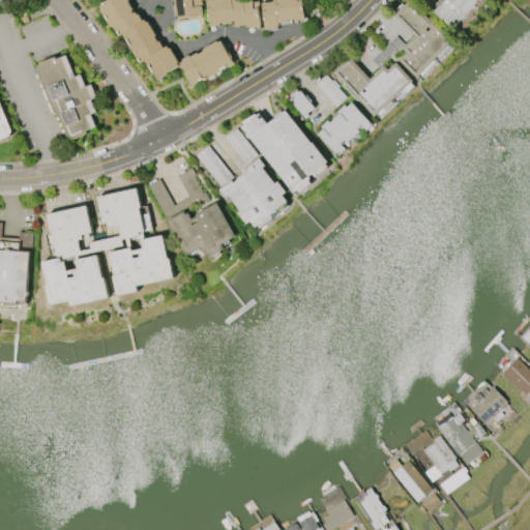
[(138,63),(121,34),(117,36),(111,26),(110,28),(99,10),(100,10),(98,6),(101,4),(101,3),(108,0),(127,0),(127,3),(133,10),(130,11),(131,13),(134,12),(136,15),(138,15),(141,21),(143,20),(145,23),(147,22),(155,36),(153,37),(156,42),(158,41),(163,49),(166,47),(168,50),(170,49),(177,62),(175,64),(177,66),(168,72),(169,75),(157,81),(150,68),(149,69),(143,60),(138,63)]
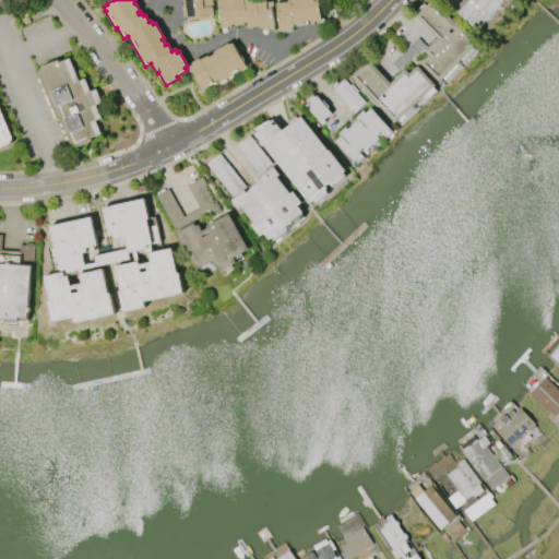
[(185,18),(181,0),(212,0),(213,7),(212,7),(213,16),(210,16),(210,20),(200,21),(200,20),(187,21),(187,18),(185,18)]
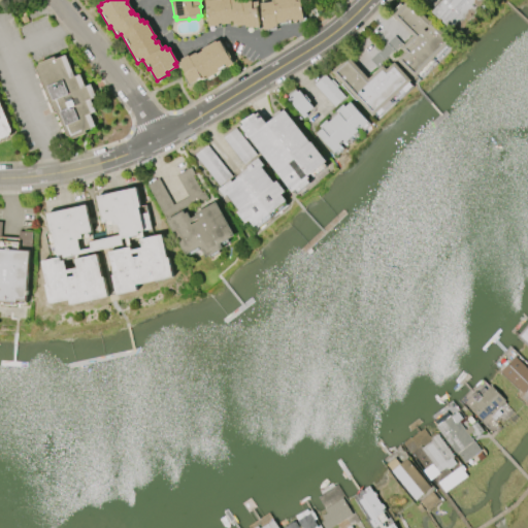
[(219,25),(208,27),(203,0),(241,0),(242,2),(251,1),(251,2),(257,1),(257,5),(256,5),(260,27),(249,29),(249,26),(244,27),(244,25),(237,26),(236,25),(233,25),(233,22),(230,22),(230,23),(222,25),(222,23),(219,24),(219,25)]
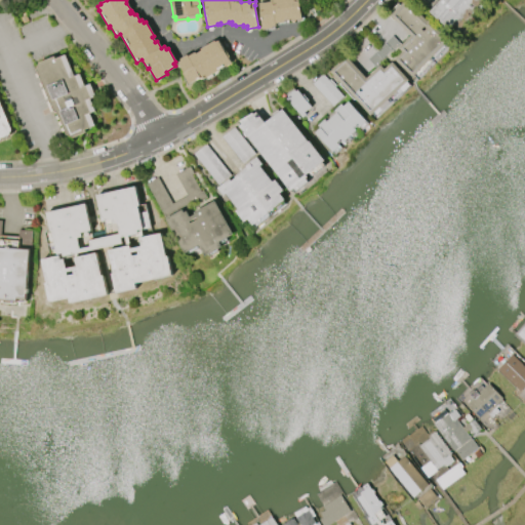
[(263,31),(257,3),(269,1),(269,0),(297,0),(301,19),(291,22),(291,19),(284,21),(284,23),(275,24),(276,27),(273,27),(273,29),(263,31)]
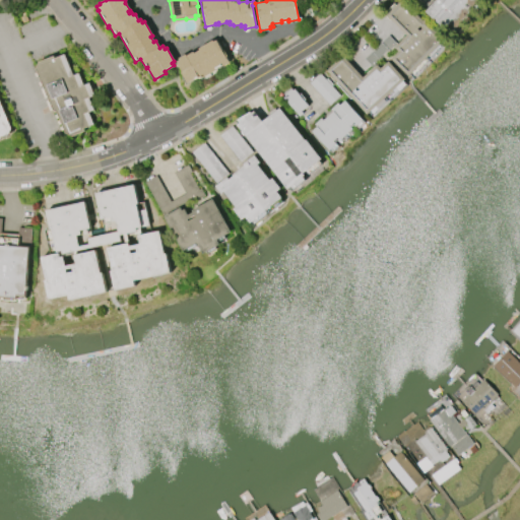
[(408,77),(391,60),(398,52),(394,48),(406,36),(387,16),(402,0),(423,21),(424,20),(444,41),(408,77)]
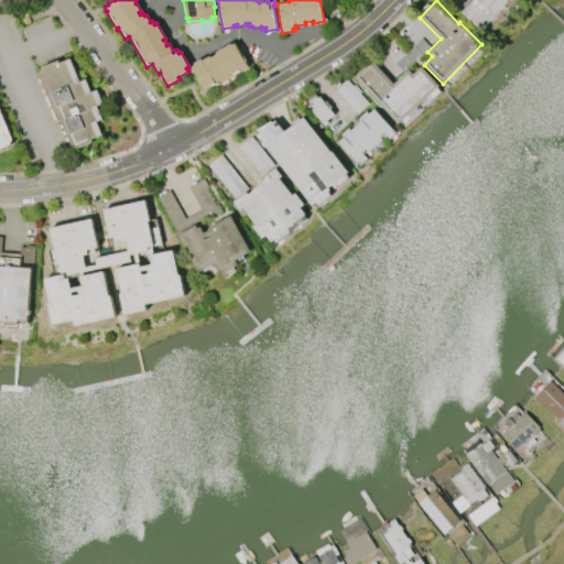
[(510,12),(489,35),(488,34),(486,36),(459,12),(470,0),(516,0),(518,1),(508,11),(510,12)]
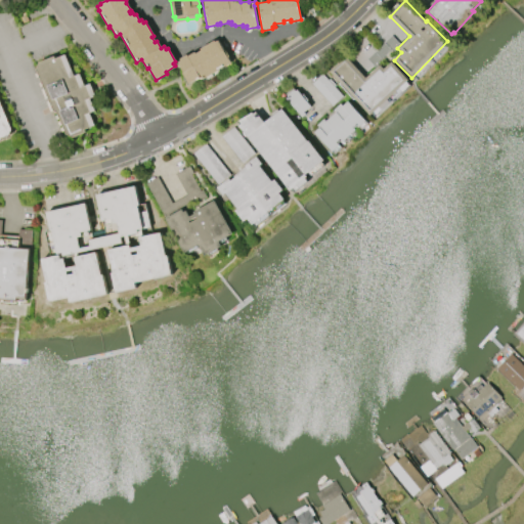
[(217,41),(231,62),(224,67),(224,66),(218,70),(219,71),(205,79),(204,78),(200,80),(199,78),(189,84),(182,74),(184,72),(178,62),(181,60),(180,59),(187,54),(188,56),(194,52),(195,53),(201,50),(201,49),(214,41),(215,42),(217,41)]
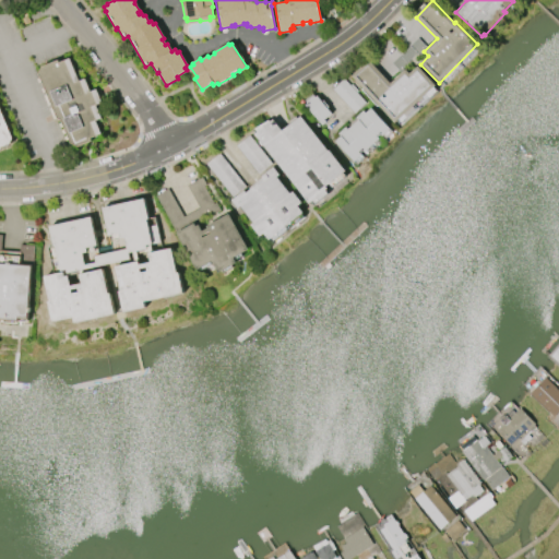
[(57,118),(38,74),(42,67),(57,60),(58,63),(68,59),(79,82),(84,79),(90,92),(95,90),(102,104),(96,106),(102,119),(95,121),(100,134),(92,139),(93,141),(79,147),(71,143),(60,120),(56,119),(57,118)]
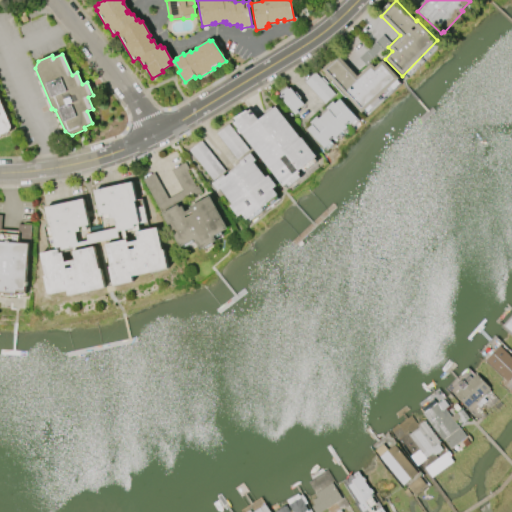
[(361,113),(321,70),(338,55),(357,77),(371,64),(374,68),(382,61),(399,79),(397,81),(400,84),(393,90),(390,87),(380,97),(383,100),(366,115),(363,111),(361,113)]
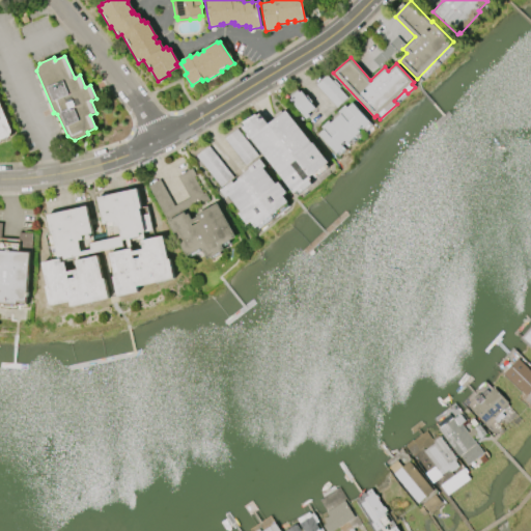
[(336,108),(315,85),(327,75),(333,81),(334,80),(340,87),(339,88),(347,98),(336,108)]
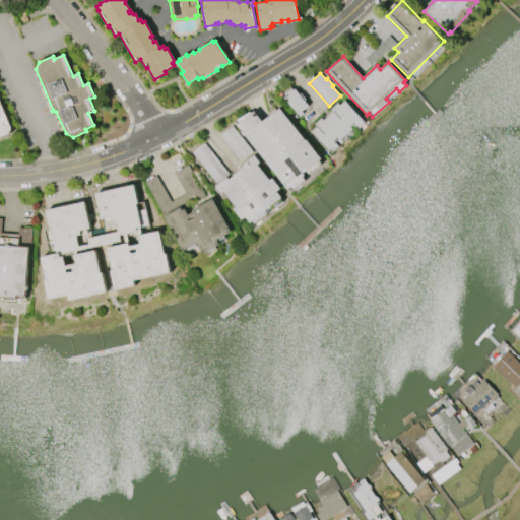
[(300,118),(283,98),(286,95),(285,94),(293,89),(294,90),(295,89),(308,107),(301,112),(304,115),(300,118)]
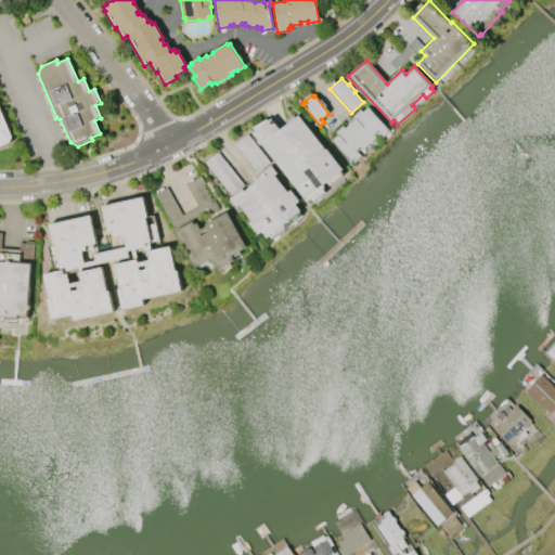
[(0,106),(13,137),(10,144),(0,147),(0,106)]
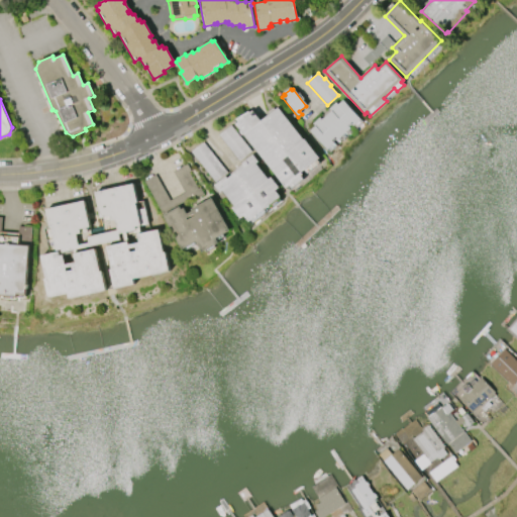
[(360,120),(332,143),(333,144),(326,150),(310,130),(315,126),(312,123),(319,118),(320,120),(331,111),(329,108),(334,104),(336,106),(343,100),(360,120)]
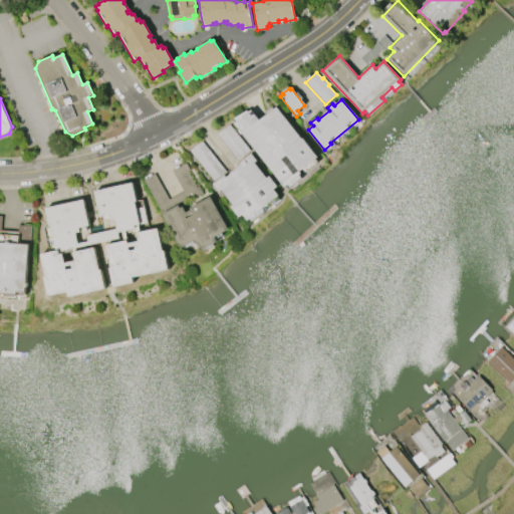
[(284,187),(234,123),(251,109),(260,121),(277,107),(302,140),(303,139),(317,158),(299,172),(301,174),(298,176),(301,180),(289,189),(286,185),(284,187)]
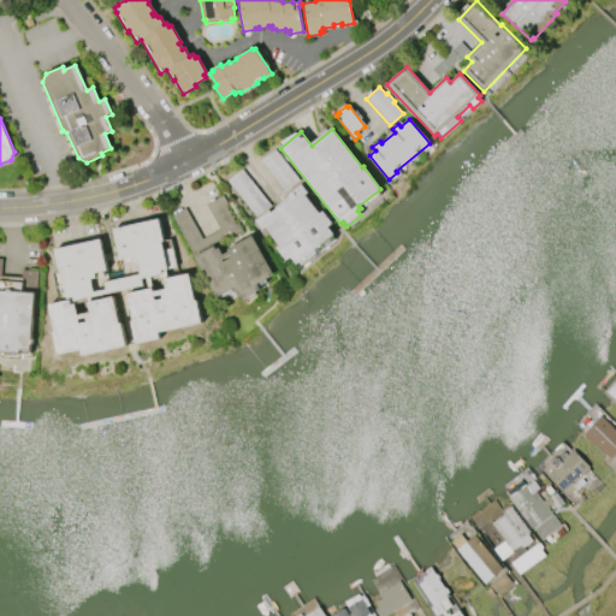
[(285,193),(260,161),(274,149),(300,181),(285,193)]
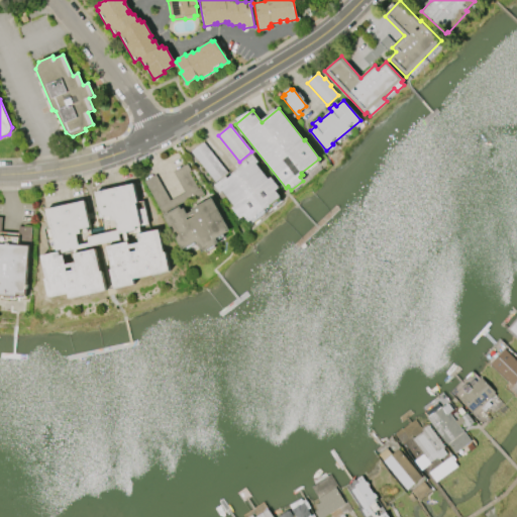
[(203,142),(227,174),(215,183),(191,151),(203,142)]
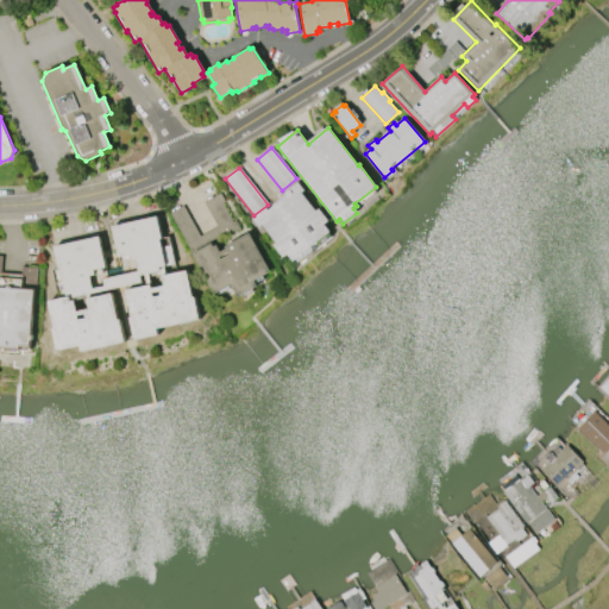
[(293,262),(288,255),(283,258),(272,245),(276,243),(262,225),(259,227),(252,219),(267,208),(268,209),(288,194),(287,192),(299,182),(305,190),(301,194),(316,212),(319,209),(328,221),(324,225),(330,232),(293,262)]
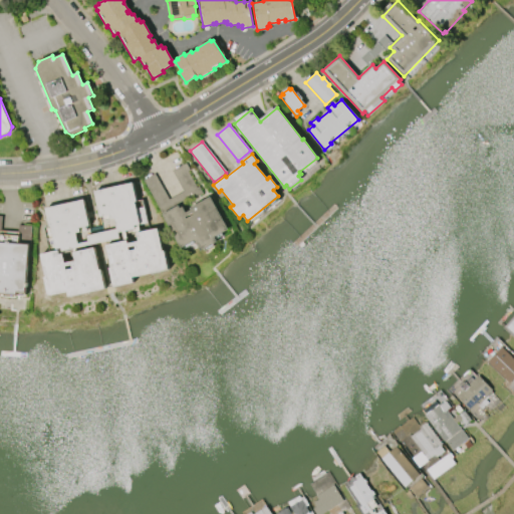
[(181,249),(143,180),(155,174),(174,208),(188,200),(172,172),(186,164),(202,194),(180,207),(180,208),(182,207),(186,213),(191,210),(190,208),(210,197),(228,230),(215,237),(217,242),(200,251),(195,241),(181,249)]
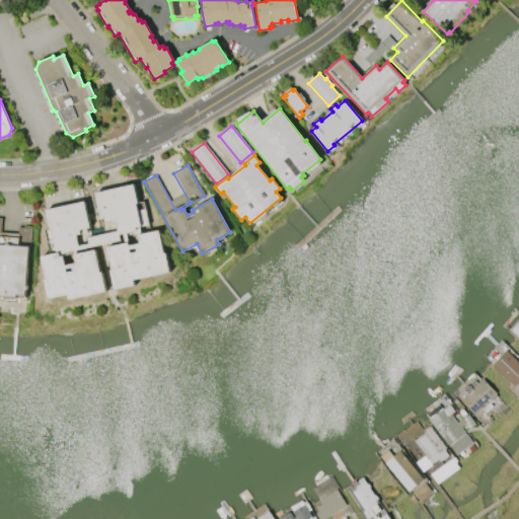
[(121,240),(63,253),(62,250),(56,251),(51,229),(50,229),(46,211),(84,202),(90,228),(80,230),(81,234),(77,235),(79,246),(89,244),(88,238),(119,231),(116,221),(112,222),(110,217),(100,219),(94,194),(134,184),(138,204),(136,204),(138,211),(145,209),(149,225),(136,228),(137,231),(120,235),(121,240)]
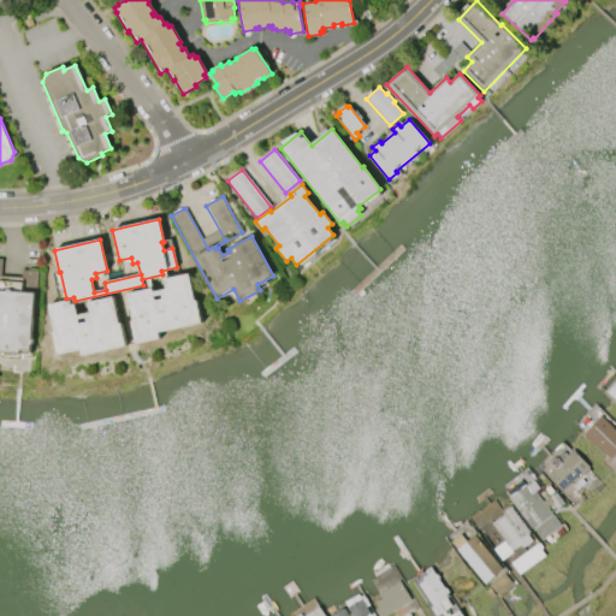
[(0,350),(0,259),(1,259),(0,283),(22,284),(22,279),(23,279),(24,271),(37,272),(31,351),(21,351),(21,353),(0,350)]
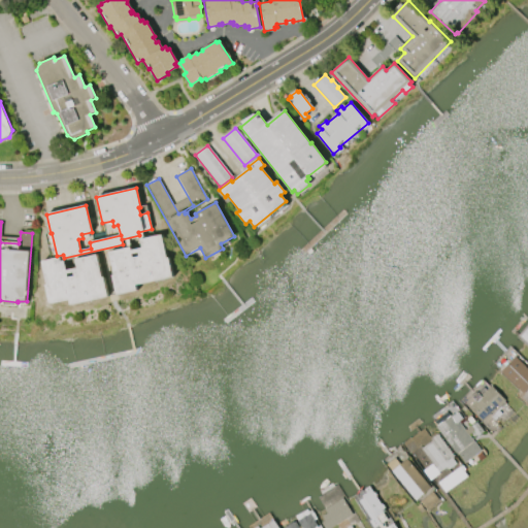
[(173,277),(135,285),(136,291),(117,295),(112,275),(114,275),(109,252),(130,248),(131,251),(142,249),(140,239),(162,235),(167,258),(169,258),(173,277)]
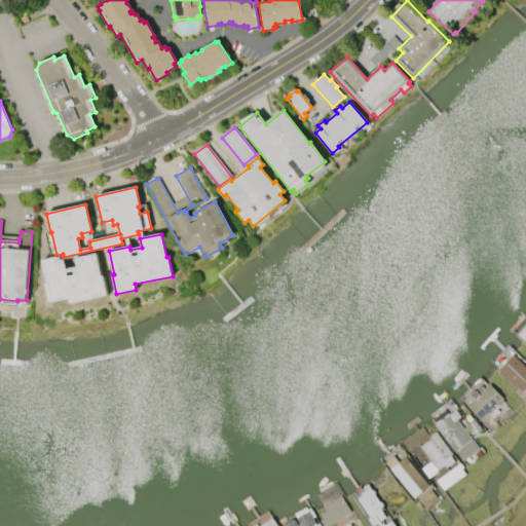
[(108,296),(70,304),(69,299),(49,303),(45,285),(46,284),(41,260),(60,257),(61,261),(64,261),(66,269),(76,267),(75,259),(96,254),(101,277),(104,276),(108,296)]
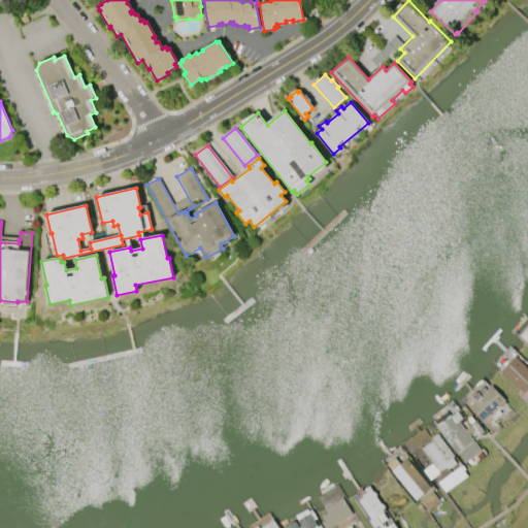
[(527,388),(523,394),(500,372),(515,357),(527,369),(527,388)]
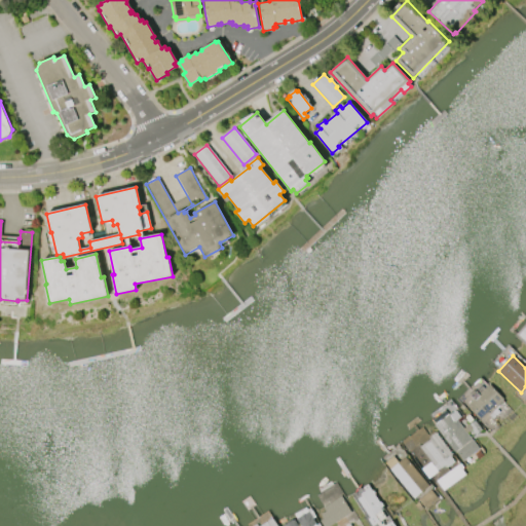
[(467,406),(489,384),(503,400),(495,407),(494,406),(487,412),(488,413),(481,420),(467,406)]
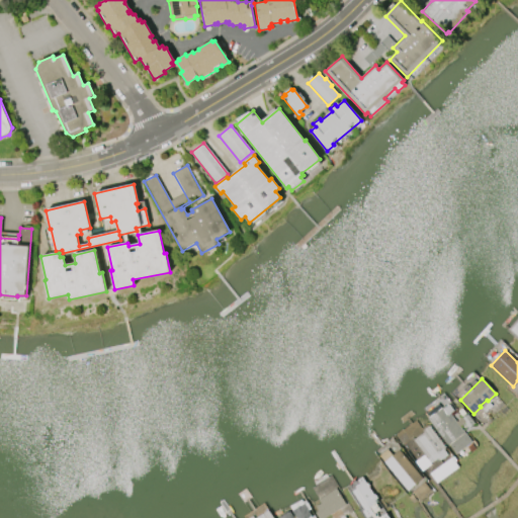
[(454,411),(450,414),(456,423),(467,415),(475,424),(468,428),(464,423),(460,427),(471,442),(456,454),(449,445),(448,445),(428,419),(444,406),(445,408),(449,405),(454,411)]
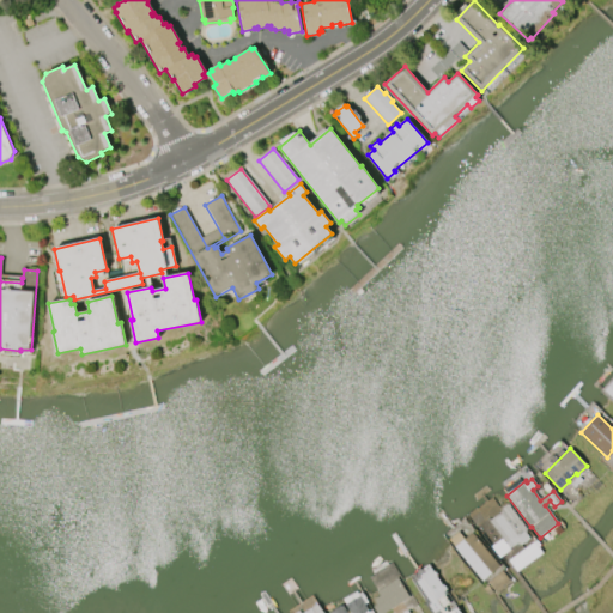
[(508,504),(527,530),(525,532),(530,539),(521,545),(519,542),(509,550),(510,551),(499,558),(491,546),(503,538),(490,521),(503,511),(501,509),(508,504)]
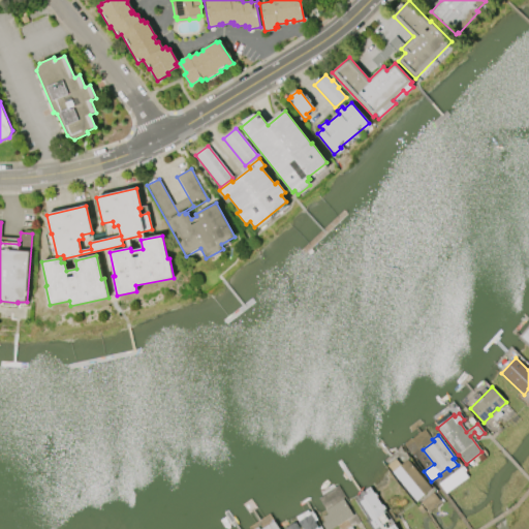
[(407,460),(431,490),(416,501),(387,466),(396,459),(401,465),(407,460)]
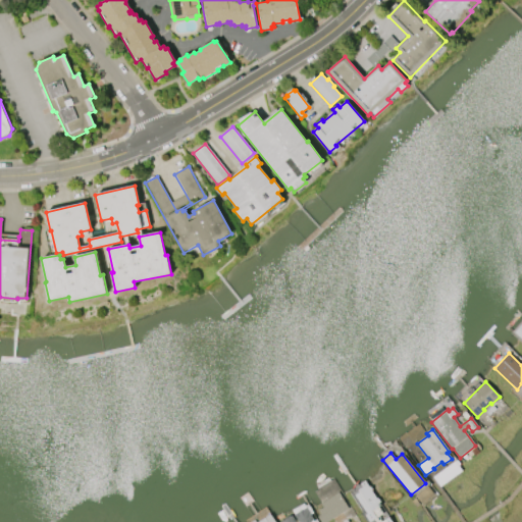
[(393,521),(373,521),(372,520),(369,521),(365,515),(367,514),(355,496),(360,492),(358,490),(362,487),(360,483),(364,481),(369,487),(370,486),(372,490),(371,490),(376,499),(378,499),(380,502),(379,503),(380,505),(377,507),(382,514),(376,518),(378,520),(380,519),(381,521),(388,516),(393,521)]
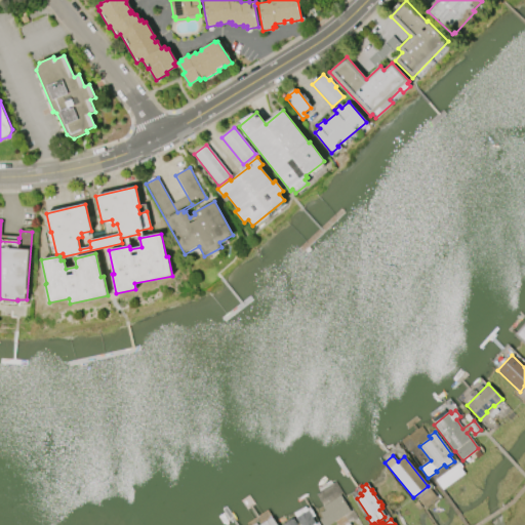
[(323,507),(340,495),(351,512),(328,524),(322,524),(319,520),(322,518),(320,514),(325,510),(323,507)]
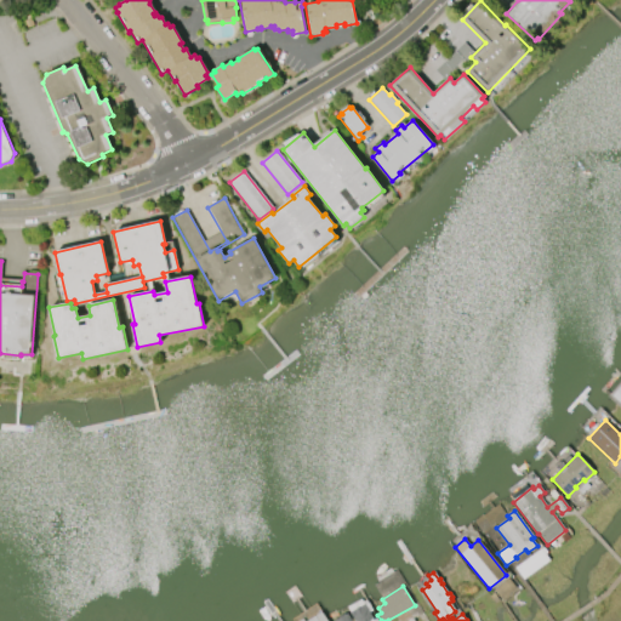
[(334,620),(347,614),(351,620),(355,620),(347,607),(362,599),(363,602),(366,600),(372,610),(370,611),(374,619),(375,620),(334,620)]
